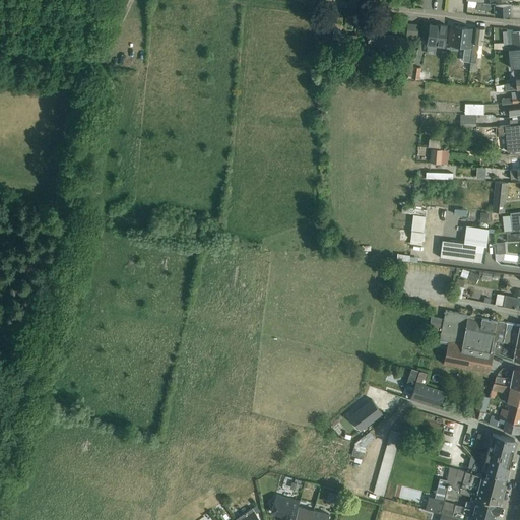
[(478,1),(477,1),(468,0),(467,6),(476,7),(476,9),(495,10),(495,15),(510,14),(510,5),(496,6),(496,5),(482,4),(483,1),(478,1)]
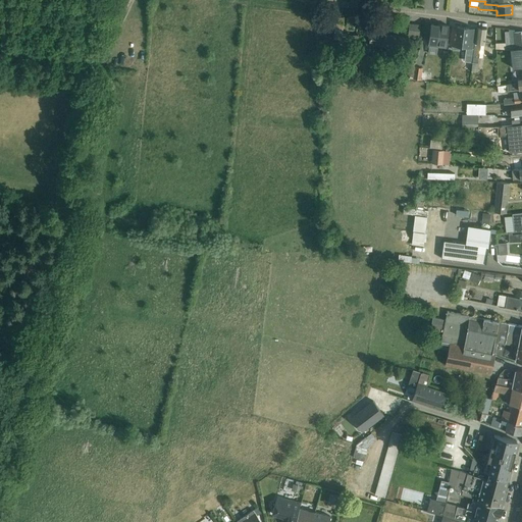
[(419,37),(421,25),(409,24),(408,35),(419,37)]
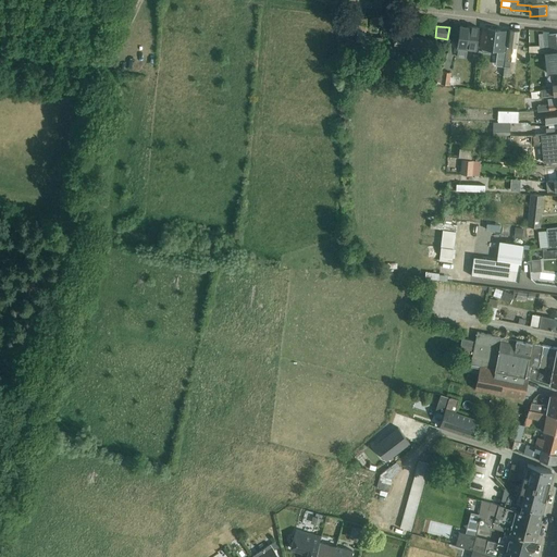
[(457,49),(475,51),(479,27),(469,26),(469,27),(459,26),(457,49)]
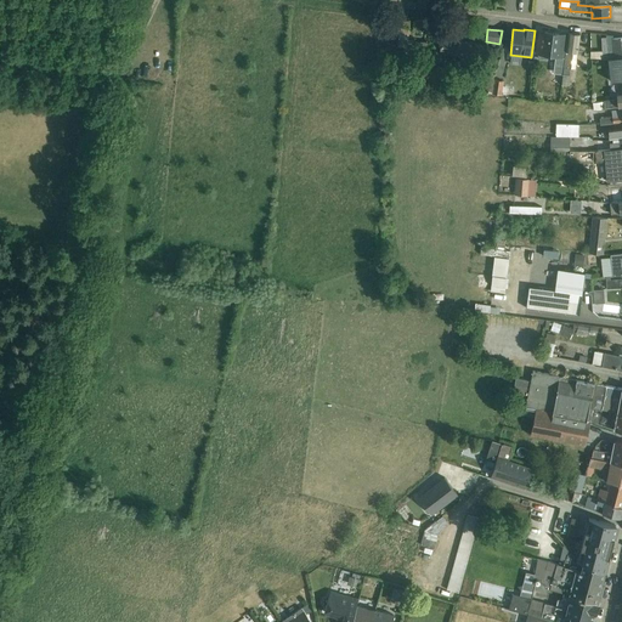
[(539,32),(537,54),(555,56),(553,73),(564,74),(564,68),(565,58),(564,57),(565,44),(558,44),(559,35),(539,32)]
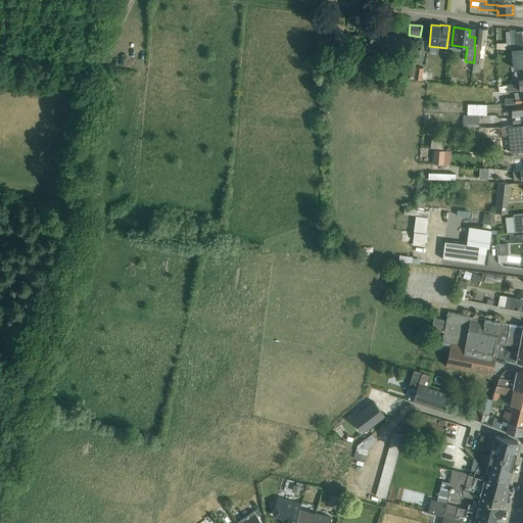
[(474,63),(472,72),(479,73),(480,63),(479,63),(480,58),(482,44),(486,45),(487,29),(478,28),(475,49),(474,57),(474,62),(474,63)]
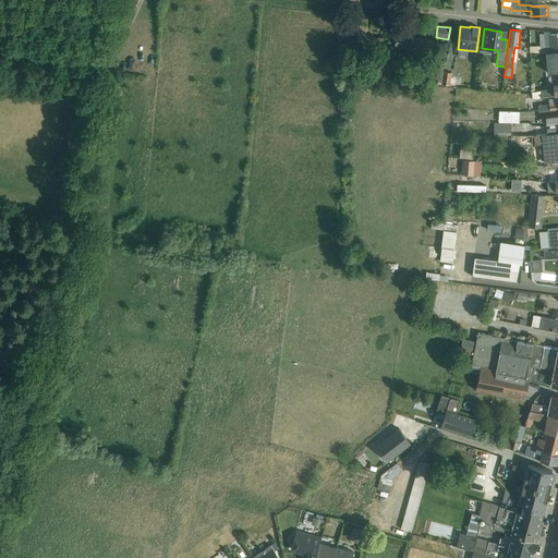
[(557,34),(550,35),(549,32),(544,33),(546,52),(552,52),(557,51),(557,34)]
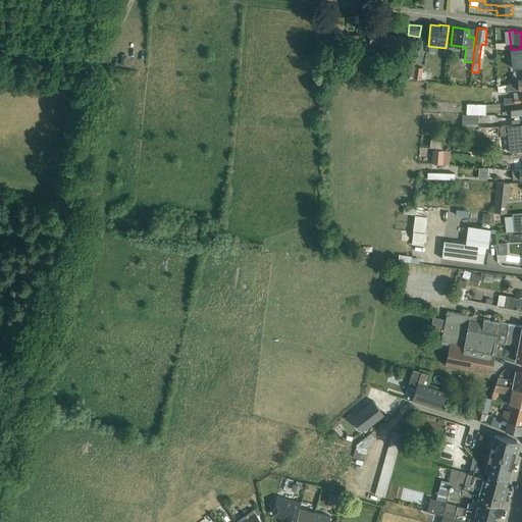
[(518,84),(508,85),(508,91),(521,89),(521,48),(511,50),(513,68),(521,67),(521,76),(521,79),(517,80),(518,84)]
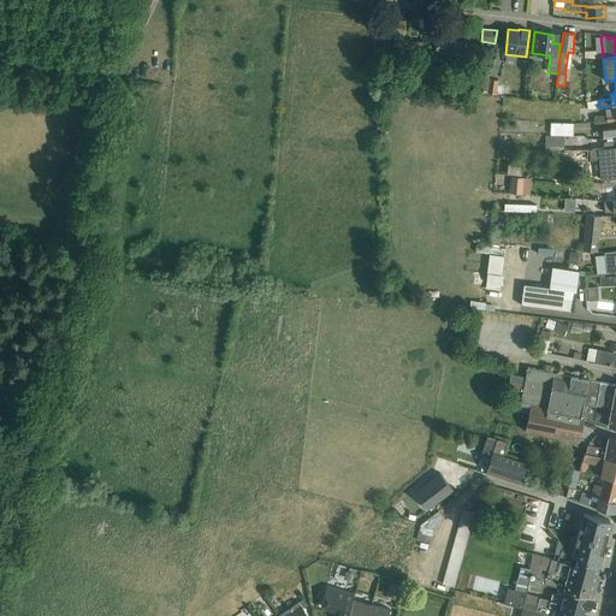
[(496,94),(498,81),(490,80),(487,93),(496,94)]
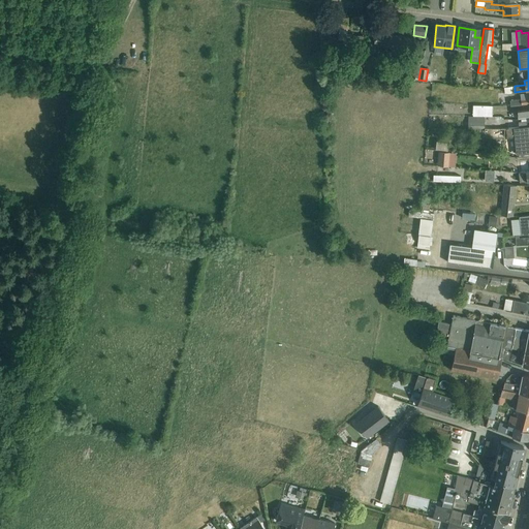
[(528,93),(520,94),(521,99),(509,100),(510,106),(528,104),(528,93)]
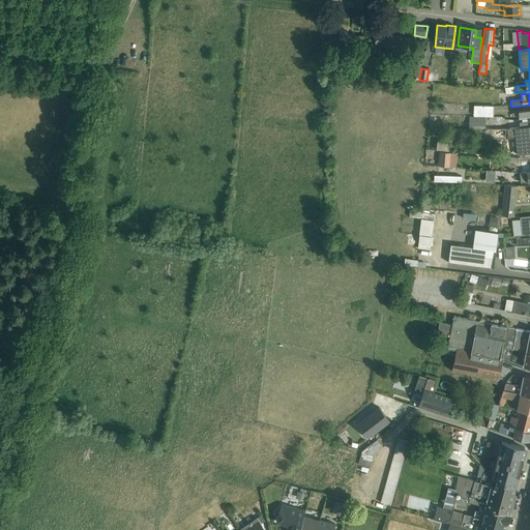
[(474,106),(474,116),(486,116),(493,117),(494,107),(474,106)]
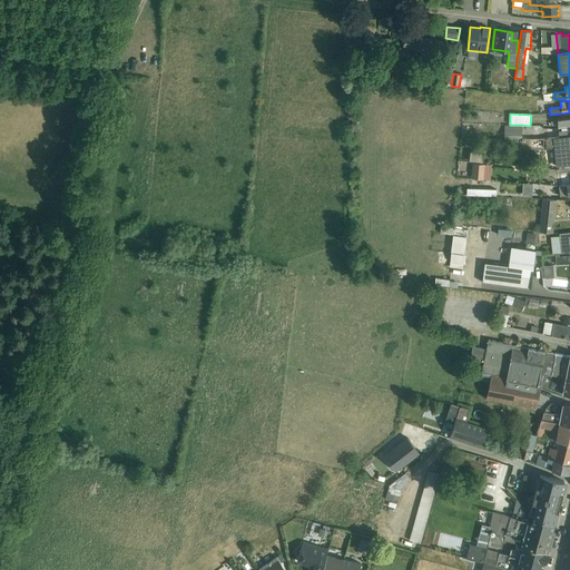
[(522,139),(522,125),(504,126),(504,139),(522,139)]
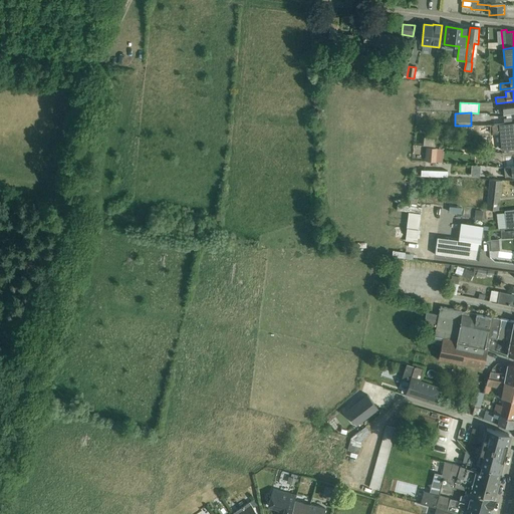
[(513,122),(504,123),(491,125),(491,133),(491,134),(501,133),(503,150),(505,149),(513,148),(513,122)]
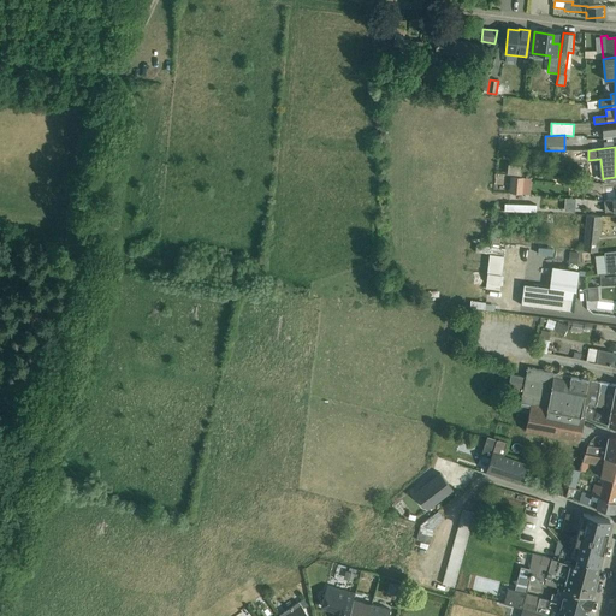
[(511,177),(510,187),(522,188),(523,178),(511,177)]
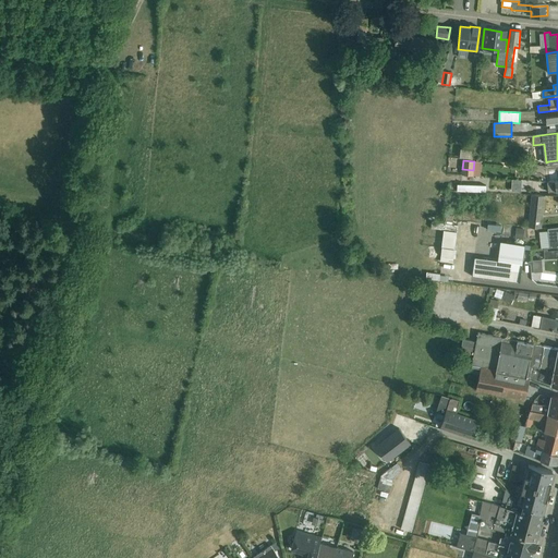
[(557,168),(546,170),(547,183),(557,181),(557,168)]
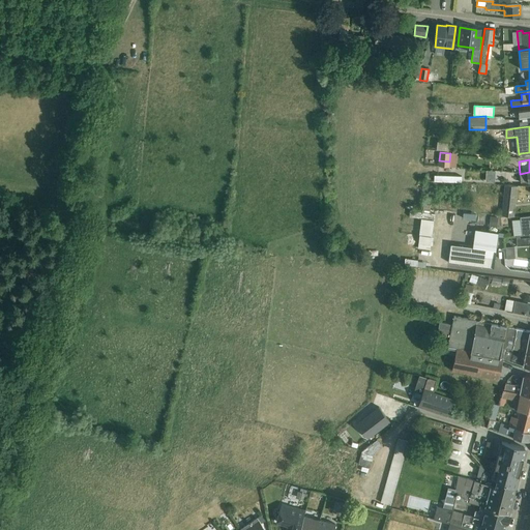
[(489,179),(490,168),(480,167),(480,178),(489,179)]
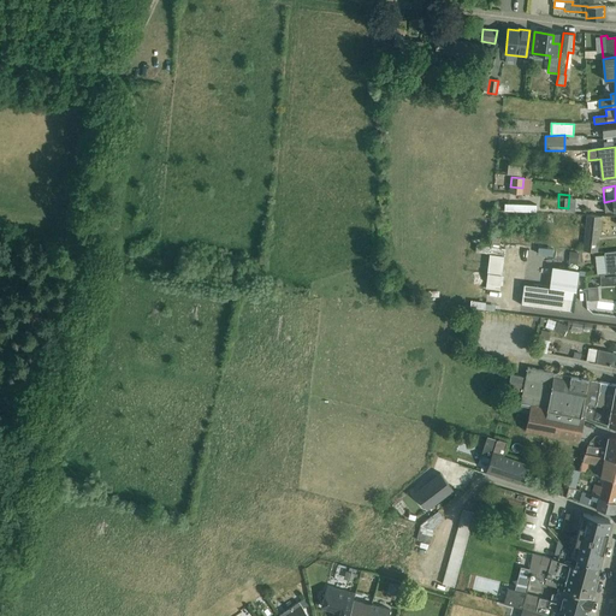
[(615,200),(604,202),(605,213),(615,212),(615,200)]
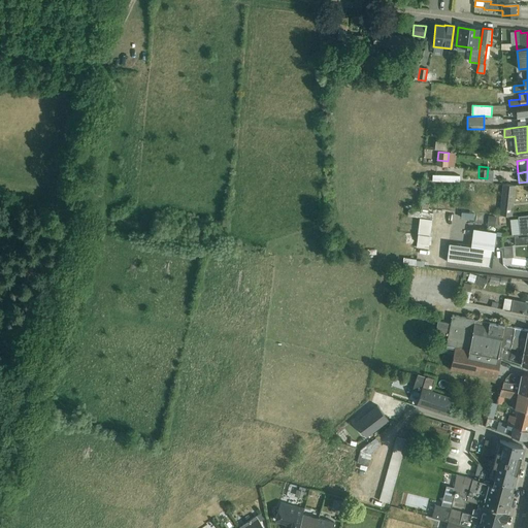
[(503,184),(499,215),(513,216),(516,191),(517,186),(516,186),(503,184)]
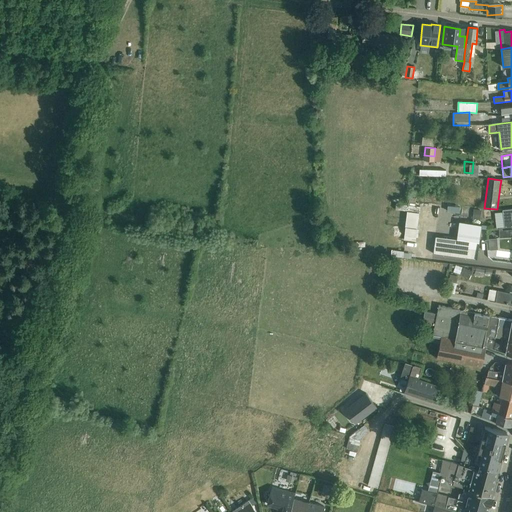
[(408,207),(407,211),(407,213),(419,215),(419,213),(420,214),(420,207),(408,206),(408,207)]
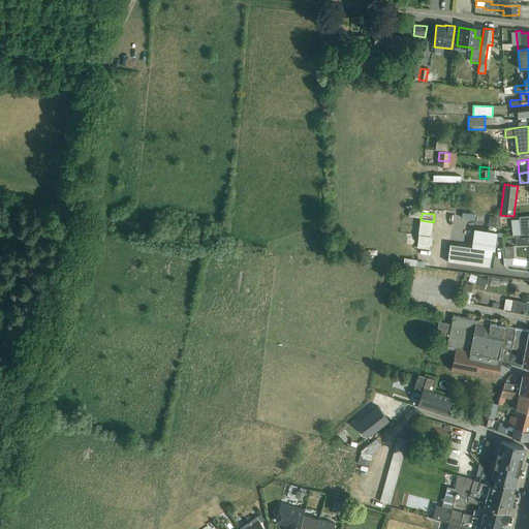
[(528,215),(520,217),(522,235),(528,235),(528,215)]
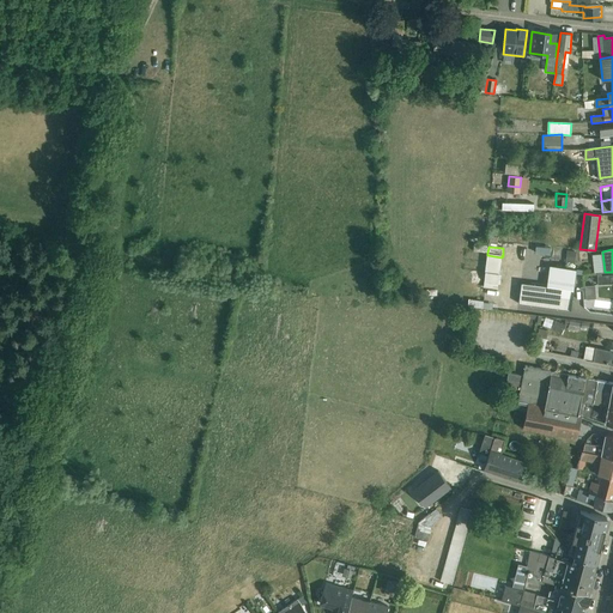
[(568,250),(566,263),(575,263),(576,252),(568,250)]
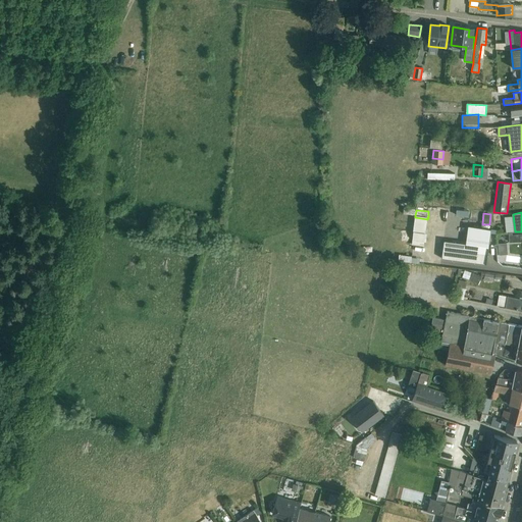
[(427,219),(415,217),(412,246),(424,247),(427,219)]
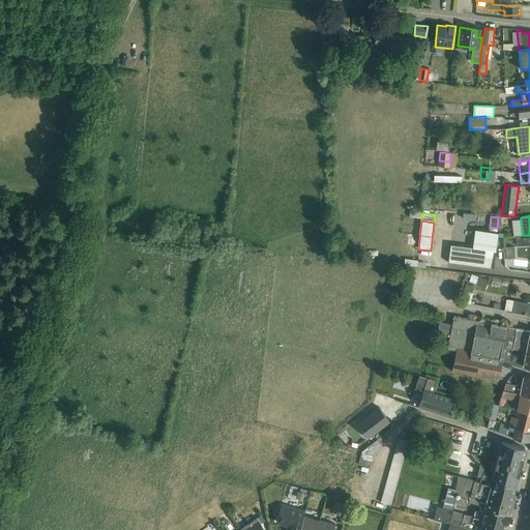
[(499,233),(491,232),(476,230),(473,248),(450,245),(448,263),(494,269),(497,252),(489,251),(490,244),(497,245),(498,237),(499,233)]
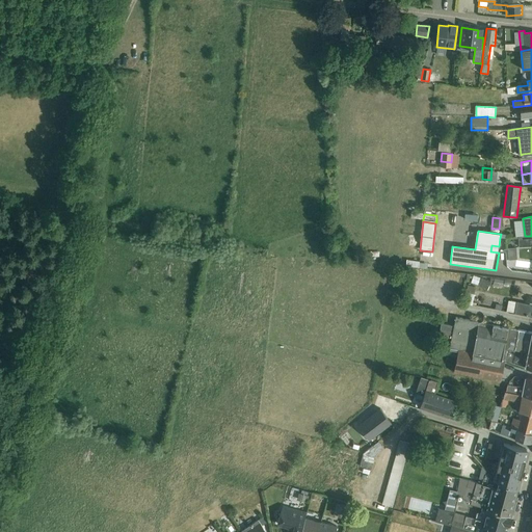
[(531,236),(525,236),(525,237),(519,237),(519,247),(531,245),(531,236)]
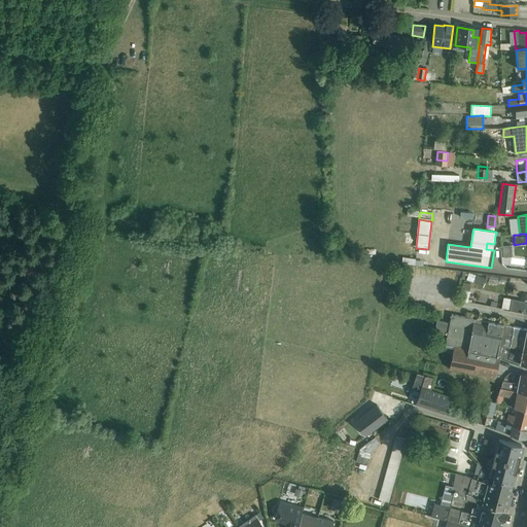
[(463,272),(461,278),(464,279),(465,276),(467,276),(466,280),(473,282),(483,287),(487,280),(489,280),(488,284),(496,286),(497,281),(498,282),(498,277),(490,276),(489,276),(486,276),(485,279),(476,275),(468,273),(468,274),(465,273),(463,272)]
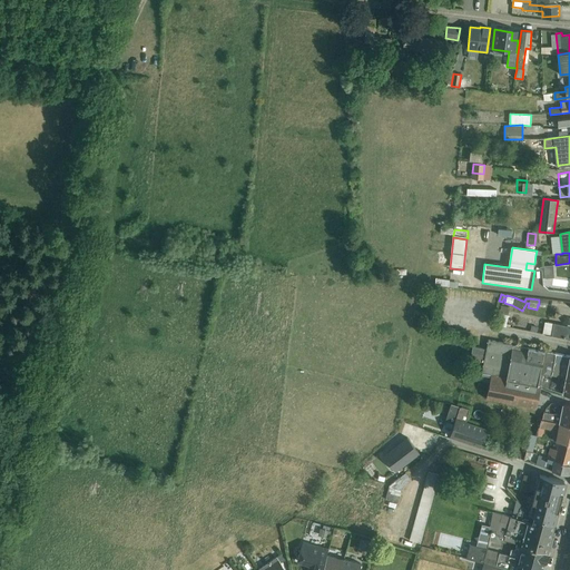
[(500,305),(497,325),(505,326),(509,307),(500,305)]
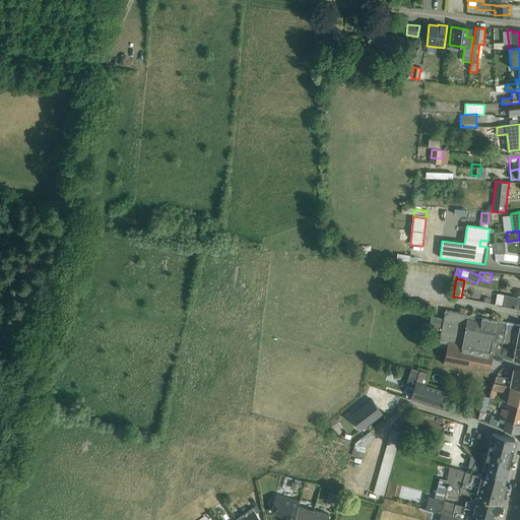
[(497,294),(495,305),(519,310),(519,290),(518,290),(517,298),(497,294)]
